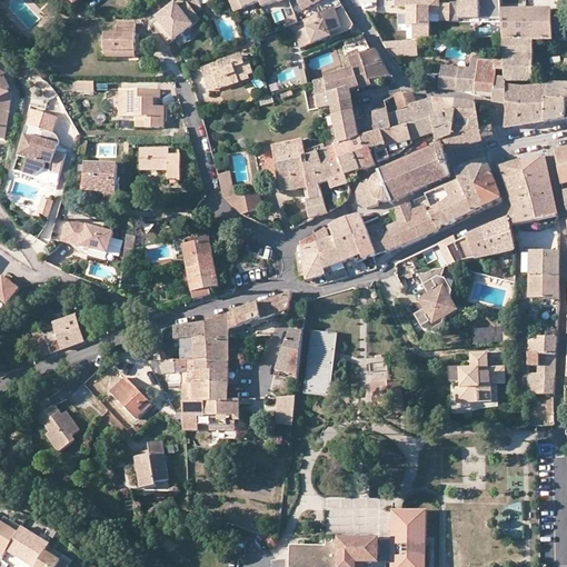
[(167,8),(156,16),(172,38),(199,17),(195,11),(186,0),(177,0),(173,2),(177,6),(170,11),(167,8)]
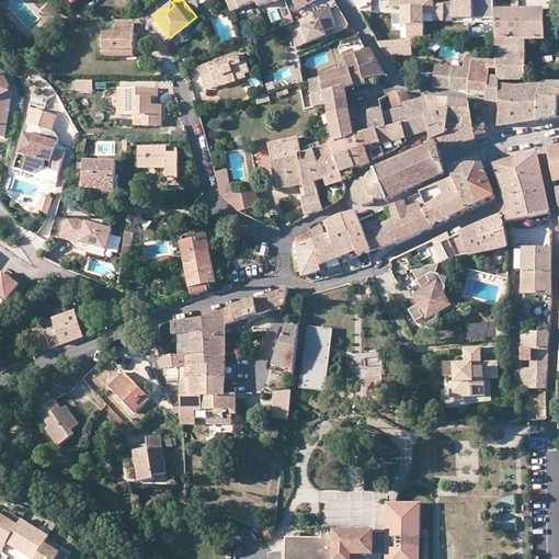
[(183,0),(192,11),(198,7),(198,3),(196,0),(183,0)]
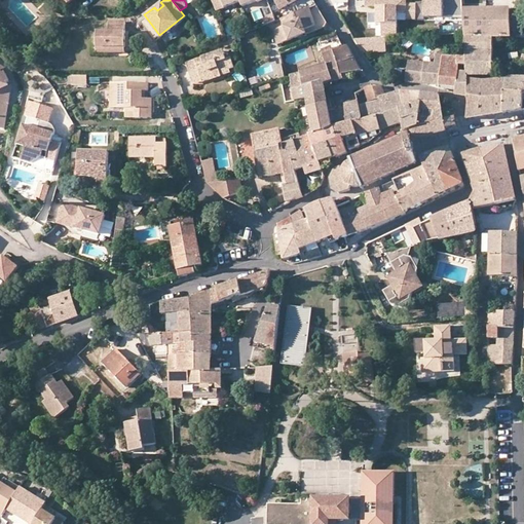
[(211,0),(215,9),(238,0),(211,0)]
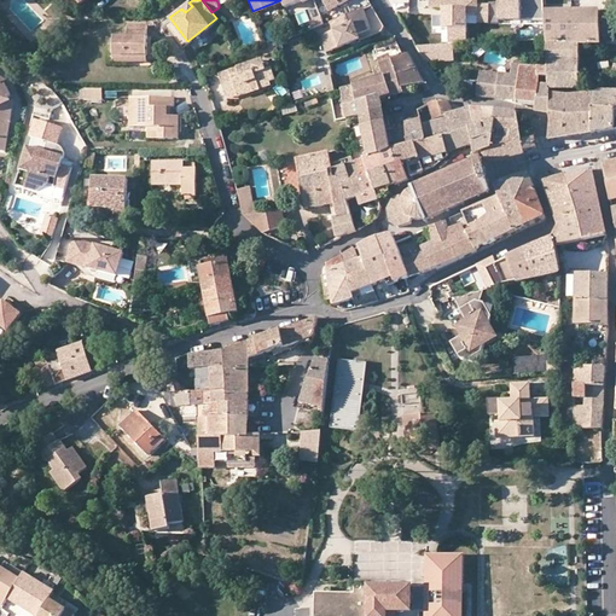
[(353,0),(348,3),(353,11),(371,5),(367,0),(353,0)]
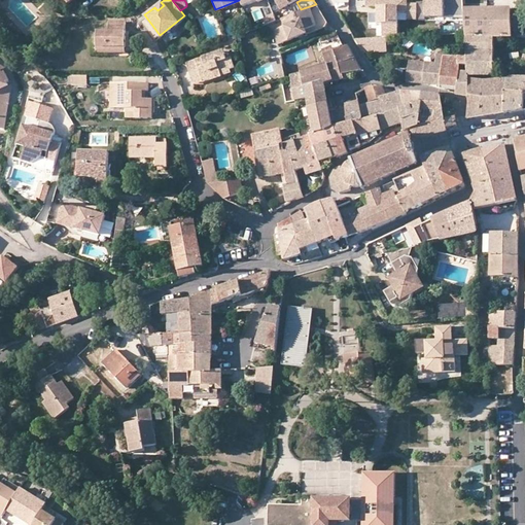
[(364,0),(364,5),(370,5),(370,22),(375,22),(375,36),(381,36),(396,35),(396,10),(406,11),(406,2),(406,0),(364,0)]
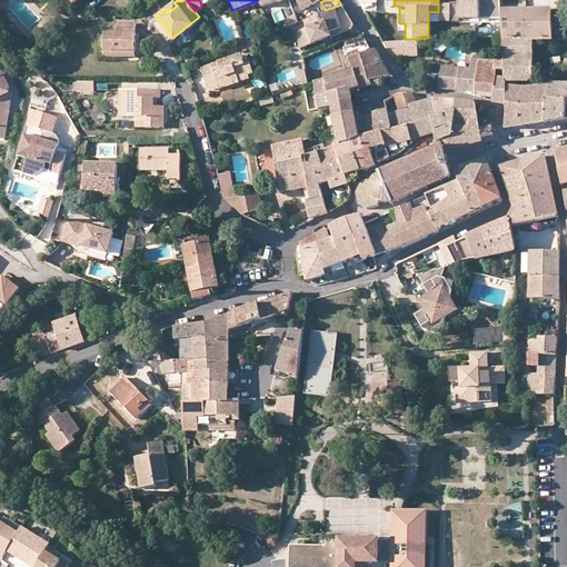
[(458,0),(458,1),(458,16),(458,18),(478,18),(477,0),(458,0)]
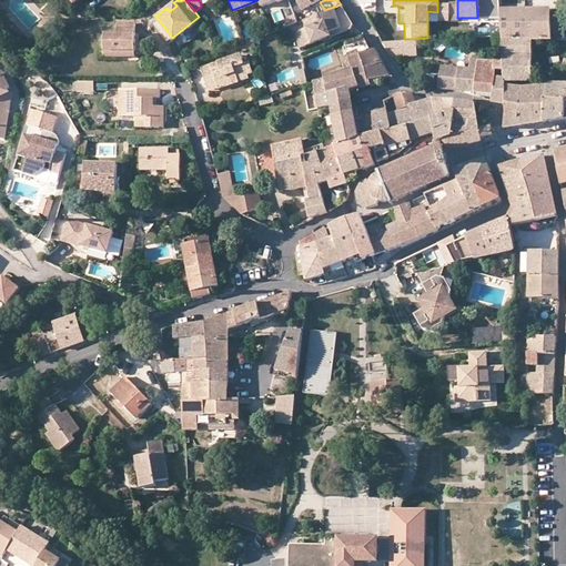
[(476,0),(477,18),(499,18),(498,8),(497,0),(476,0)]
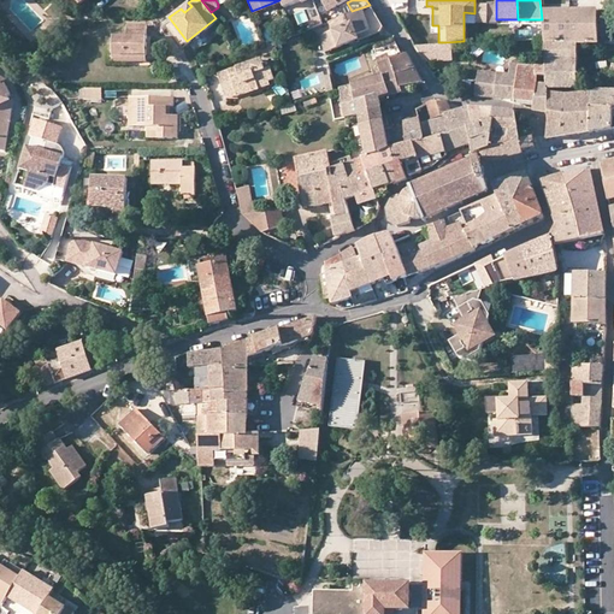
[(485,1),(485,3),(485,17),(496,17),(496,1),(485,1)]
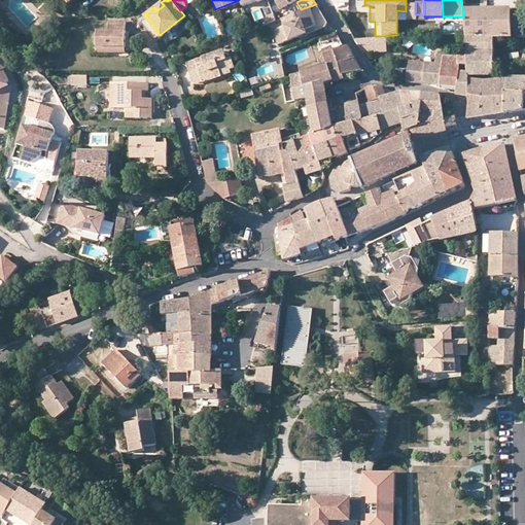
[(415,2),(406,2),(406,11),(406,22),(415,22),(415,14),(415,2)]
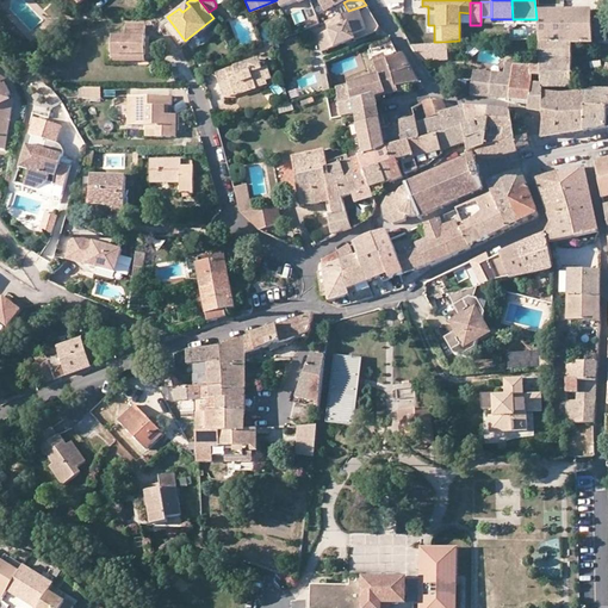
[(328,29),(321,31),(328,48),(376,29),(378,24),(366,5),(348,11),(324,19),(328,29)]
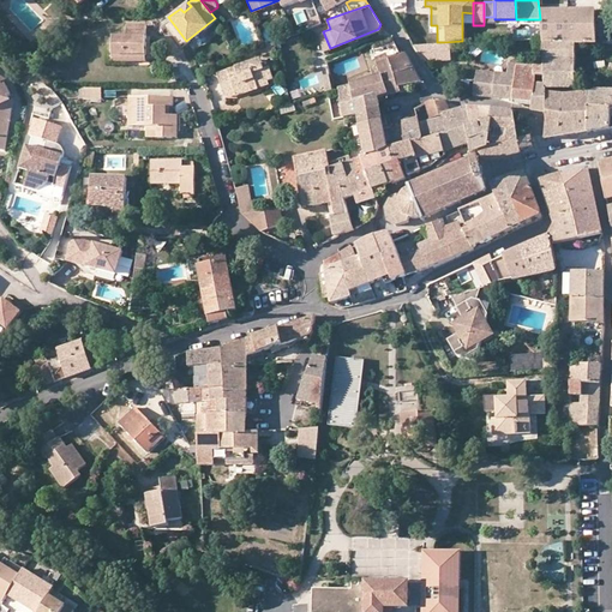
[(541,42),(575,42),(594,42),(594,9),(583,9),(539,9),(540,19),(541,36),(541,42)]
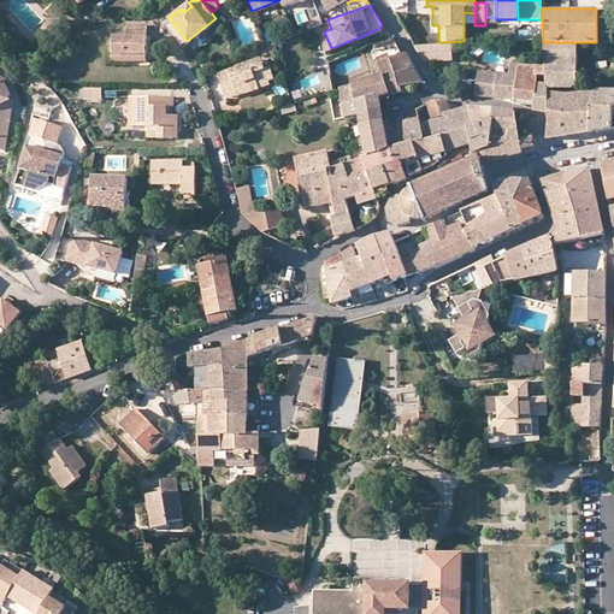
[(307,19),(310,27),(322,22),(319,15),(307,19)]
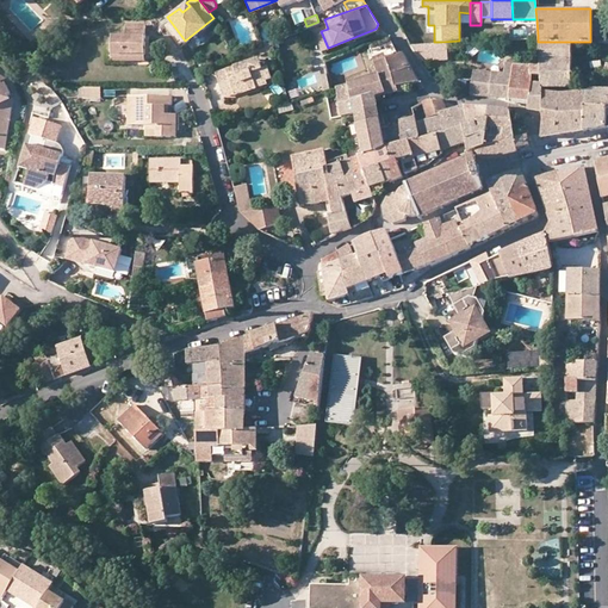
[(111,59),(119,59),(119,53),(143,53),(144,24),(124,24),(124,35),(111,35),(111,59)]
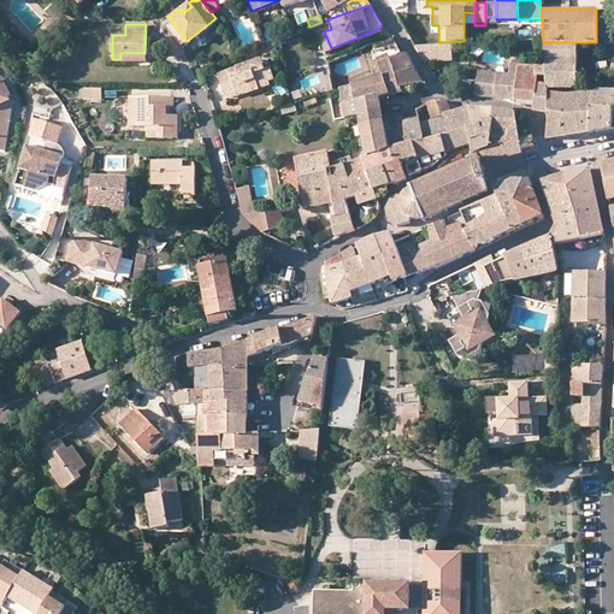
[(325,51),(331,48),(324,31),(319,33),(325,51)]
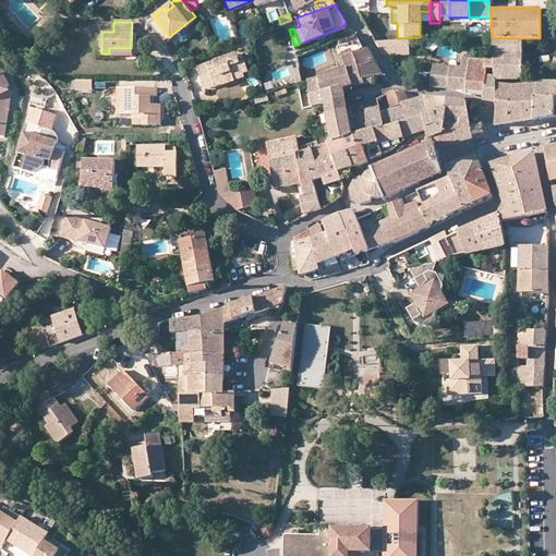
[(352,33),(335,39),(341,56),(363,48),(352,33)]
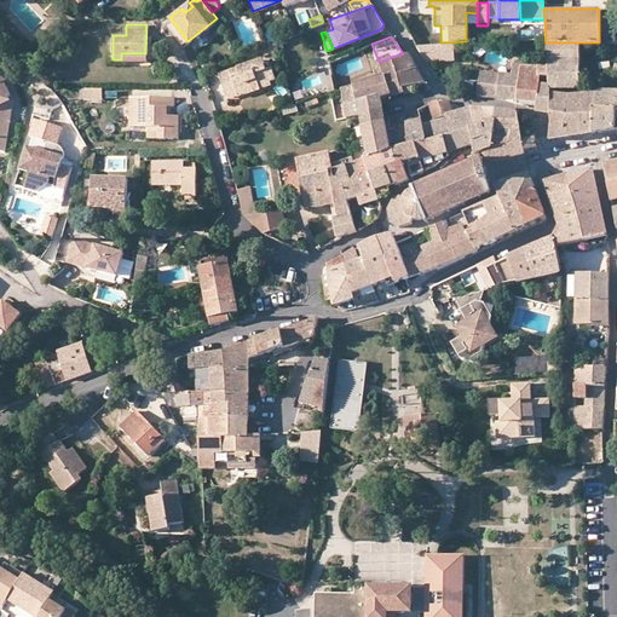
[(259,46),(263,55),(277,48),(275,40),(266,44),(259,46)]
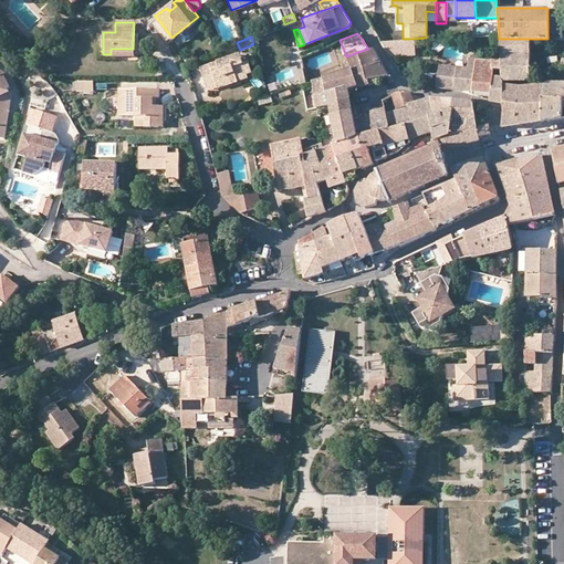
[(403,39),(378,40),(382,45),(386,53),(409,51),(409,39),(403,39)]
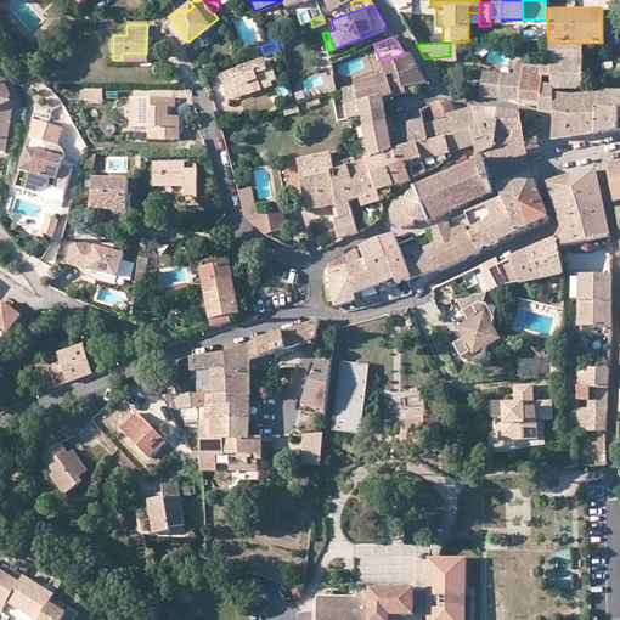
[(551,84),(551,86),(582,88),(582,43),(548,43),(548,45),(550,55),(550,66),(550,75),(551,84)]
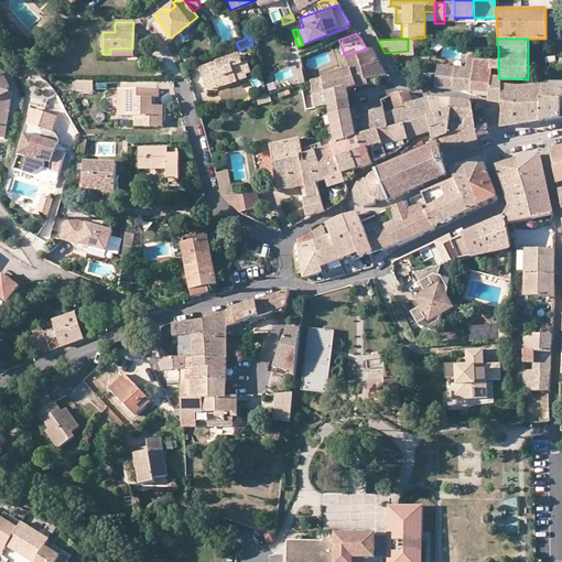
[(367,49),(345,56),(348,68),(355,85),(356,86),(366,84),(375,82),(389,77),(373,47),(367,49)]
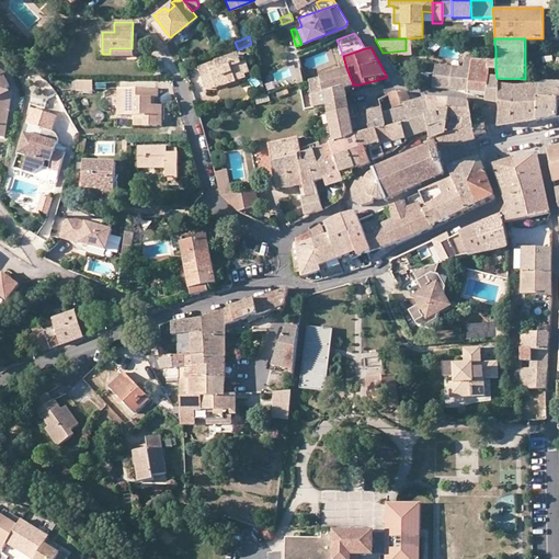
[(196,65),(203,84),(213,81),(214,86),(235,78),(234,75),(243,71),(249,70),(246,59),(240,61),(237,52),(196,65)]
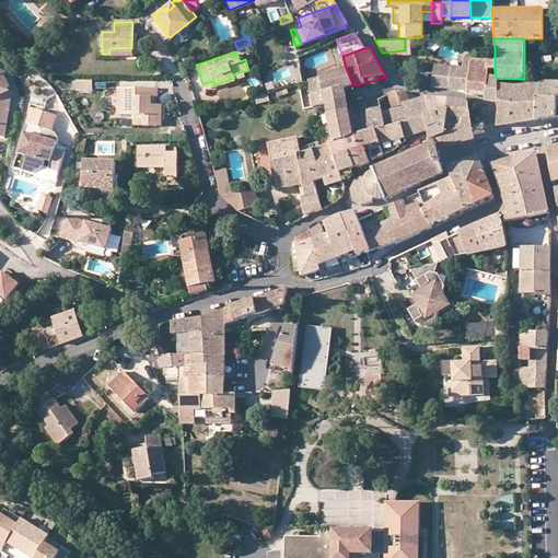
[(466,89),(471,58),(463,57),(462,67),(433,62),(430,85),(466,89)]
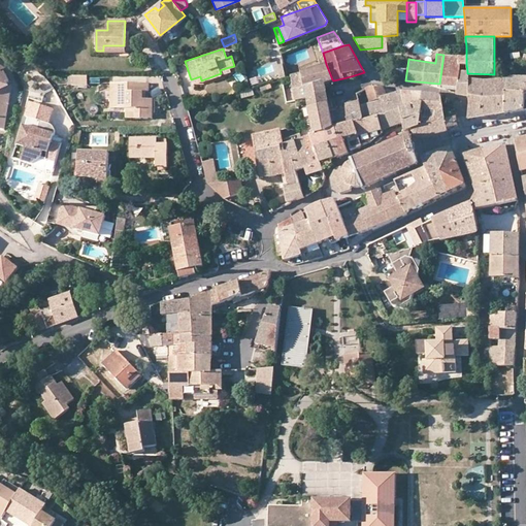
[(466,64),(466,56),(444,55),(439,84),(439,87),(456,89),(459,71),(460,63),(466,64)]
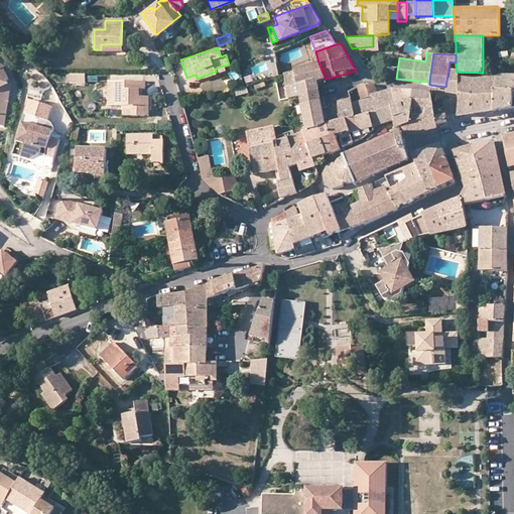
[(457,70),(456,62),(450,61),(448,70),(445,87),(445,92),(451,92),(458,93),(458,77),(457,72),(457,70)]
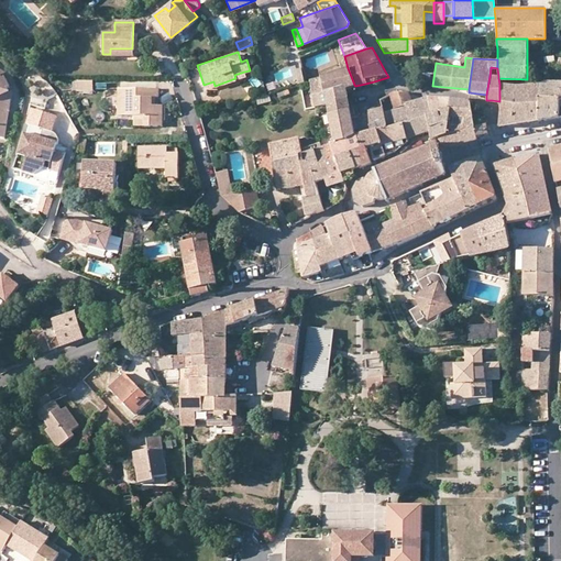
[(348,68),(321,76),(325,92),(344,87),(354,85),(348,68)]
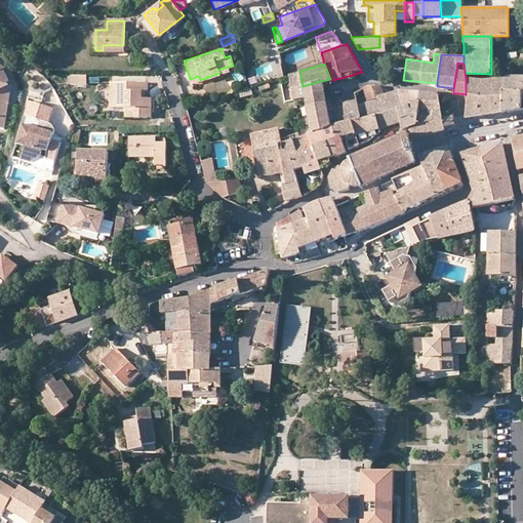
[(0,127),(3,128),(10,83),(8,84),(6,81),(8,80),(3,71),(1,72),(0,70),(0,68),(3,67),(0,65),(0,127)]
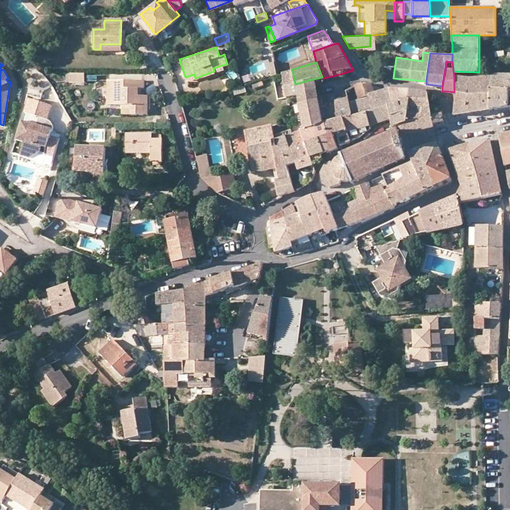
[(292,69),(281,72),(284,87),(295,84),(292,69)]
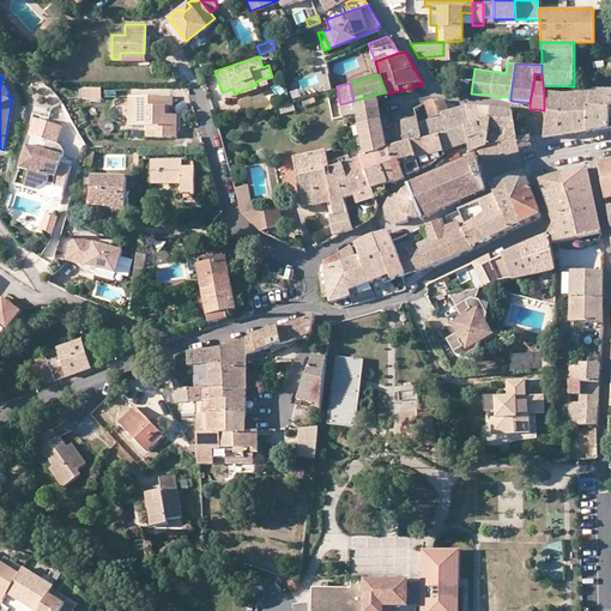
[(83,97),(100,97),(100,88),(83,88),(83,97)]
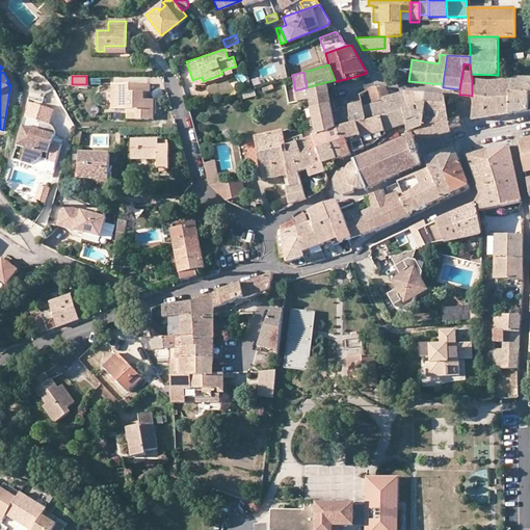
[(511,78),(499,79),(499,86),(510,86),(508,112),(524,110),(529,109),(529,77),(513,77),(511,78)]
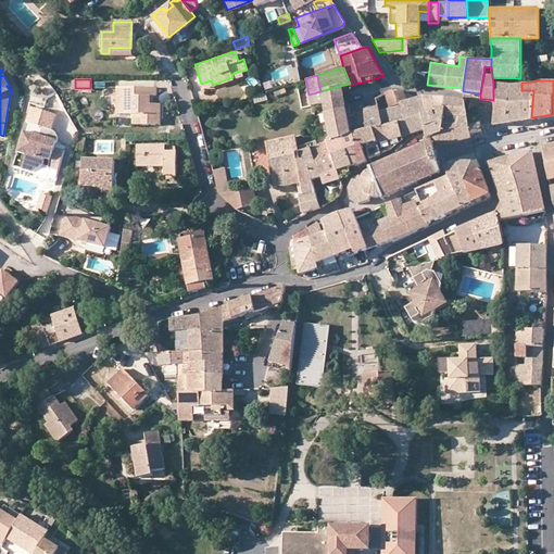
[(493,83),(493,100),(494,111),(492,124),(512,121),(521,120),(519,105),(511,106),(510,85),(493,83)]
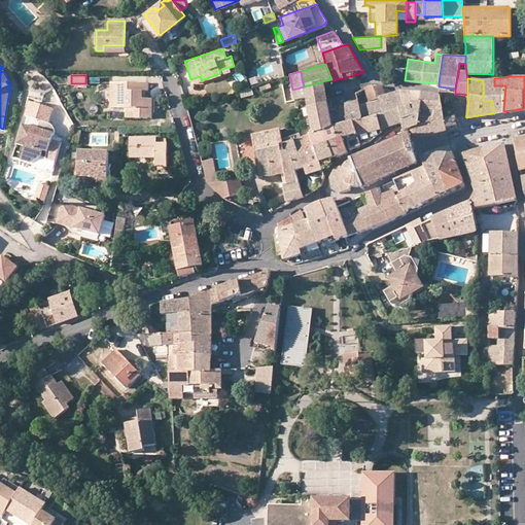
[(492,100),(494,113),(499,112),(503,111),(505,85),(494,85),(494,78),(483,80),(484,101),(492,100)]
